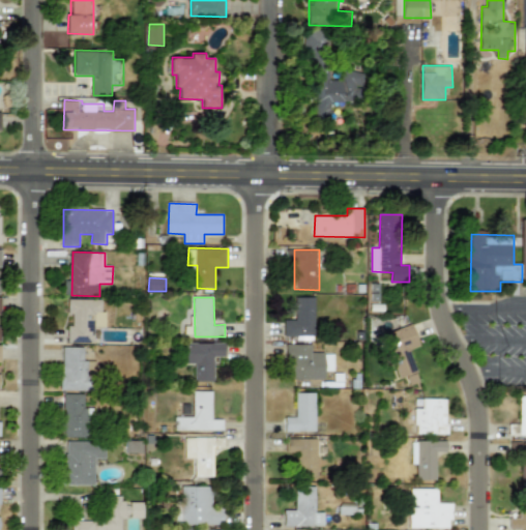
[(317,297),(297,297),(297,320),(286,320),(286,336),(317,335),(317,297)]
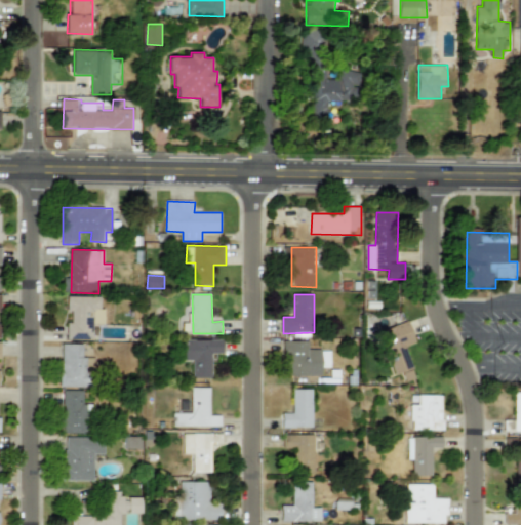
[(104,296),(70,296),(69,312),(73,312),(73,322),(69,322),(68,339),(94,340),(94,324),(104,324),(104,296)]
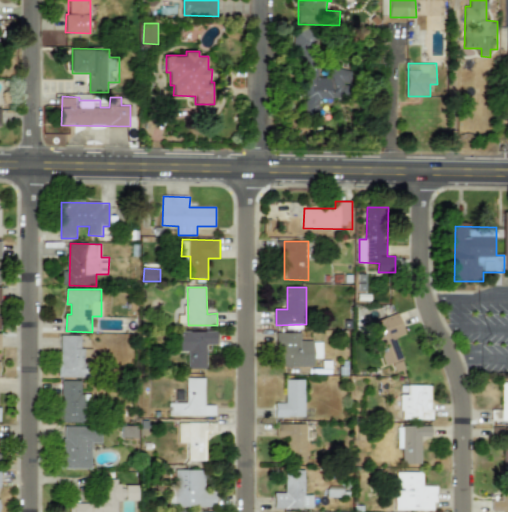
[(397,338),(407,334),(400,313),(373,322),(387,366),(395,363),(397,371),(407,368),(397,338)]
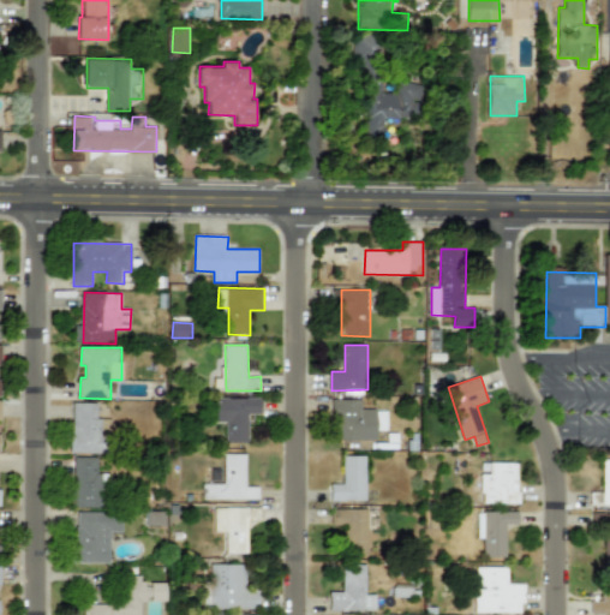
[(249,443),(250,413),(262,415),(263,398),(216,398),(216,423),(228,423),(228,442),(249,443)]
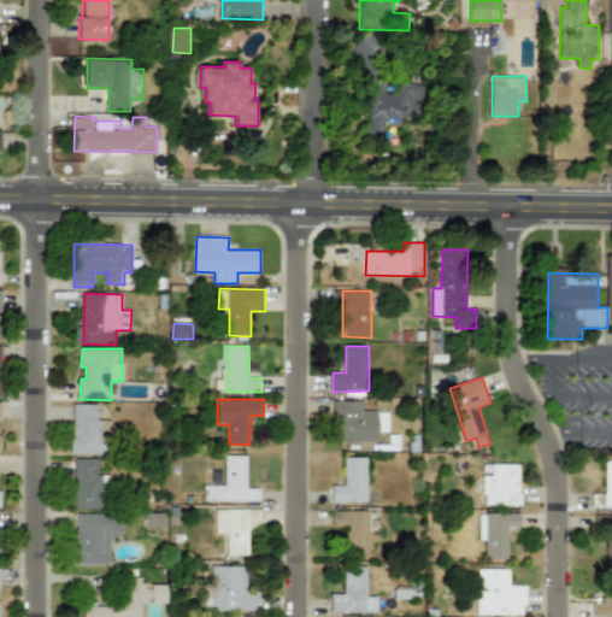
[(365,400),(337,401),(337,441),(380,441),(380,432),(384,432),(384,410),(365,410),(365,400)]
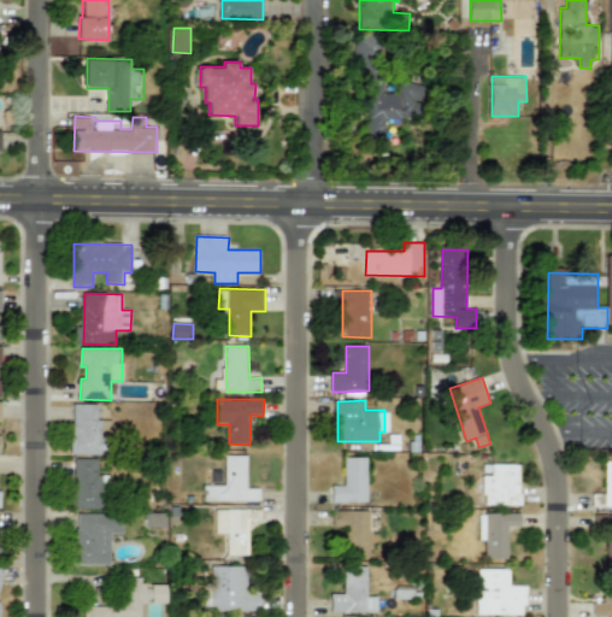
[(74,404),(74,454),(104,454),(104,433),(112,433),(112,421),(99,421),(99,404),(74,404)]
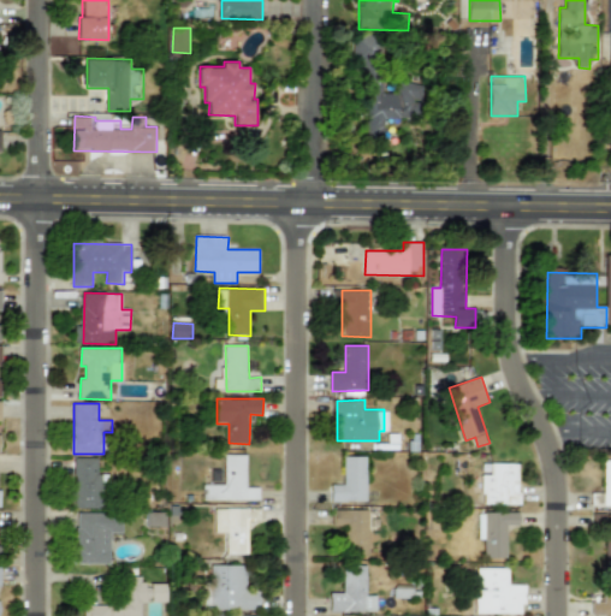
[(249,455),(226,455),(226,485),(205,485),(205,499),(261,501),(261,487),(248,486),(249,455)]
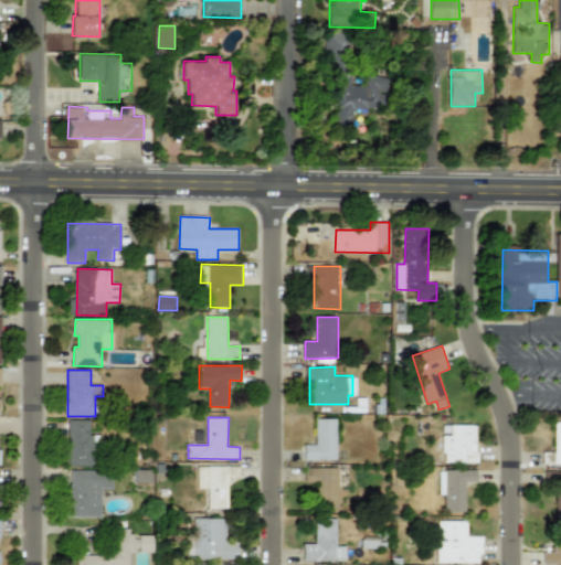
[(305,445),(306,460),(338,459),(338,418),(317,418),(318,445),(305,445)]
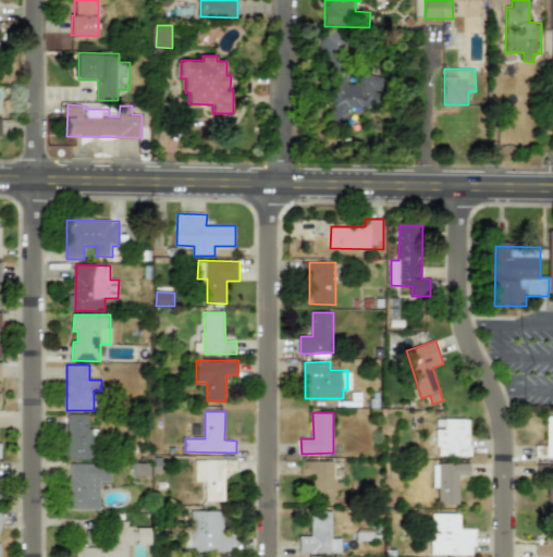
[(68,415),(69,459),(93,459),(91,413),(68,415)]
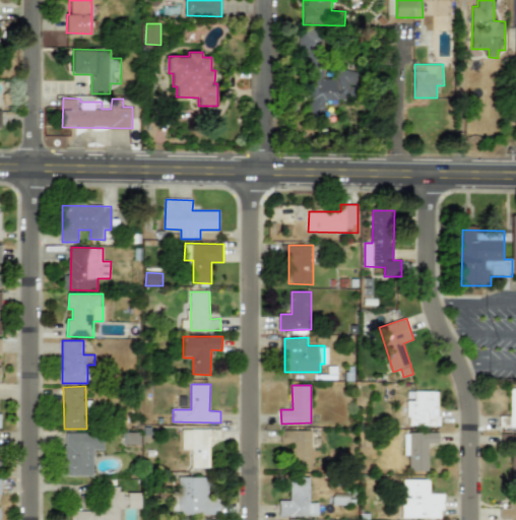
[(440,427),(441,391),(415,391),(415,396),(409,396),(409,426),(440,427)]
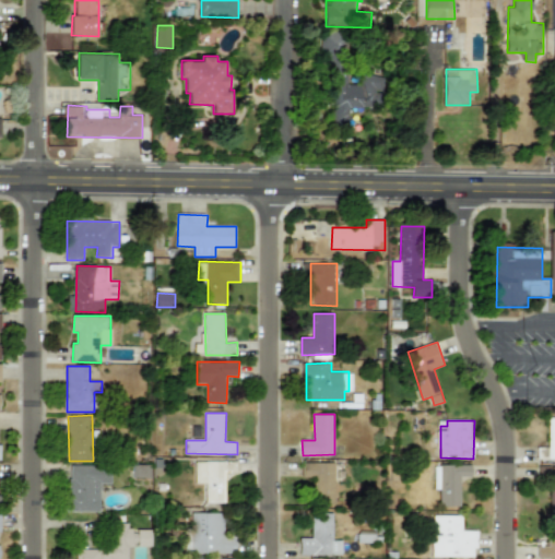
[(227,502),(227,473),(239,473),(239,461),(197,462),(197,485),(207,485),(207,503),(227,502)]
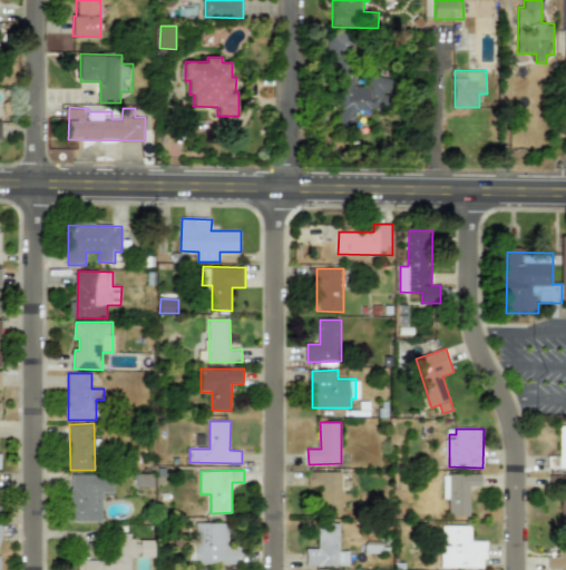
[(343,513),(342,471),(310,471),(310,487),(323,487),(323,513),(343,513)]
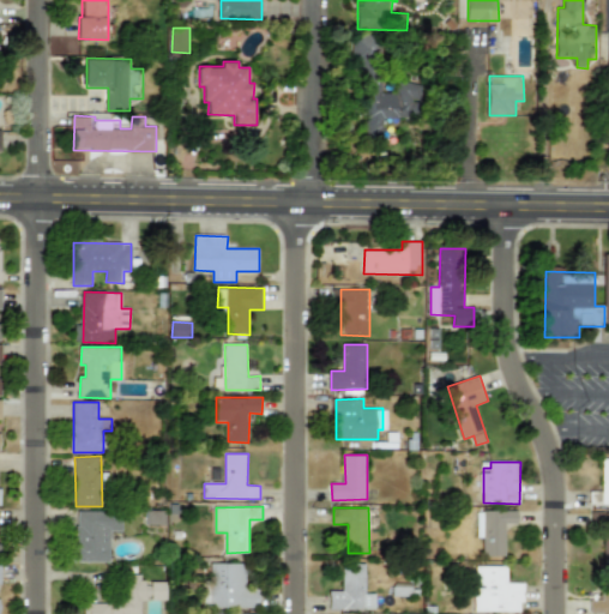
[(110,563),(112,531),(124,531),(125,512),(78,511),(77,561),(110,563)]
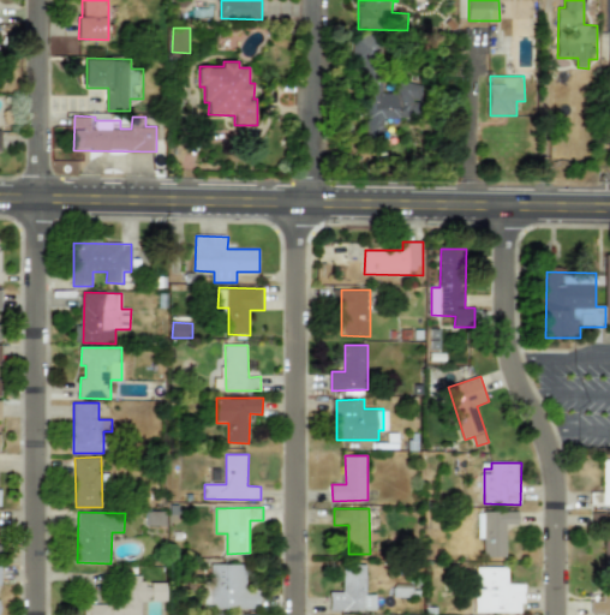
[(508,557),(508,525),(521,524),(521,512),(486,512),(486,557),(508,557)]
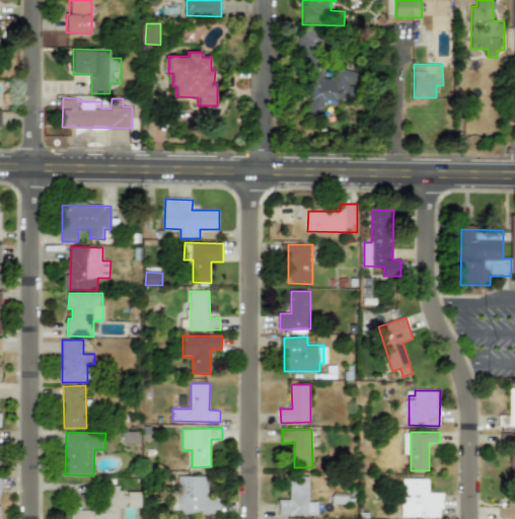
[(514,433),(502,434),(502,444),(514,443),(514,451),(512,451),(513,470),(514,470),(514,433)]
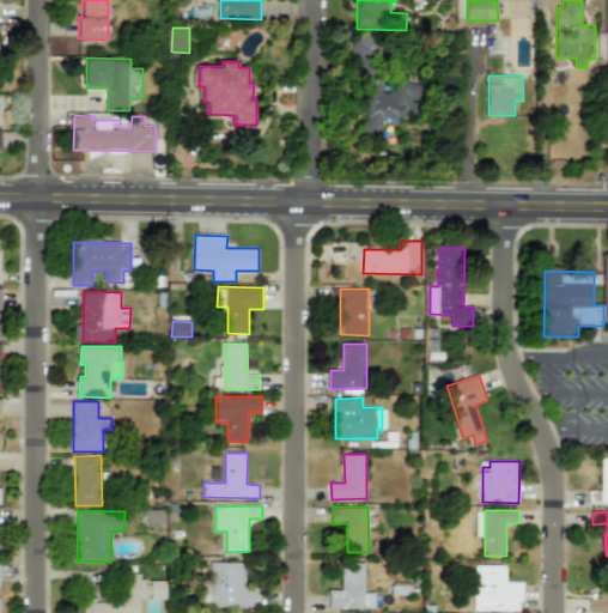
[(260,607),(261,588),(248,588),(248,563),(212,563),(211,606),(260,607)]
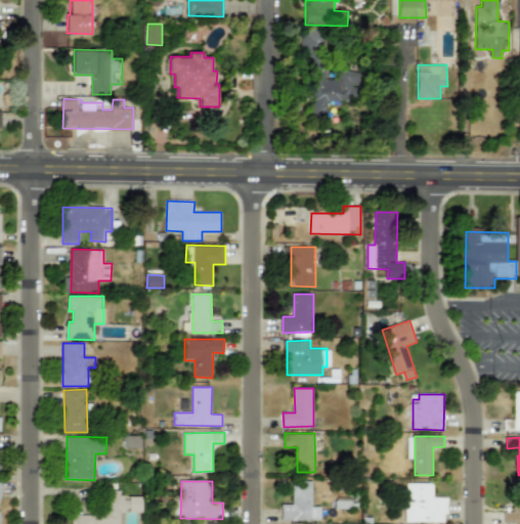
[(322,521),(322,507),(313,507),(313,482),(295,481),(294,505),(283,505),(283,520),(322,521)]
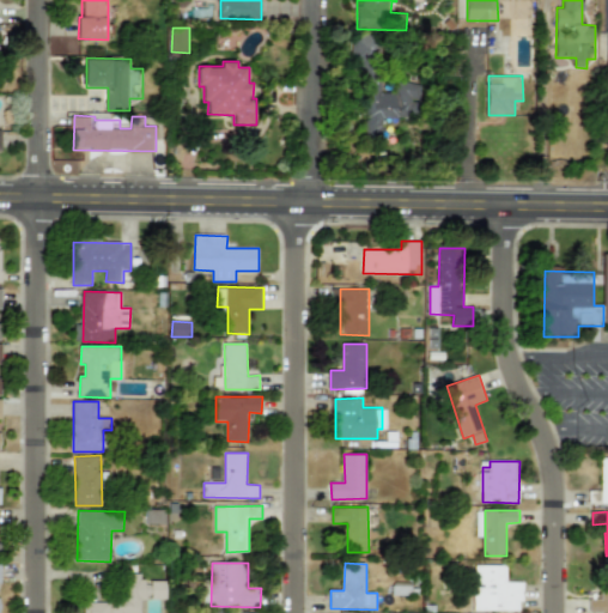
[(476,611),(523,611),(524,582),(509,582),(509,565),(476,565),(476,611)]
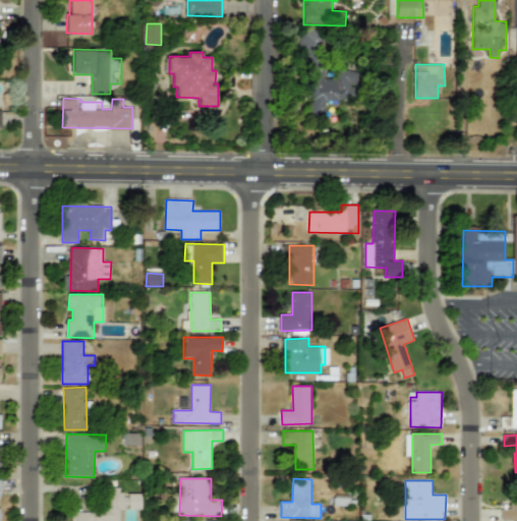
[(72,512),(71,520),(120,520),(121,510),(141,510),(142,494),(122,494),(122,487),(105,487),(105,512),(72,512)]
